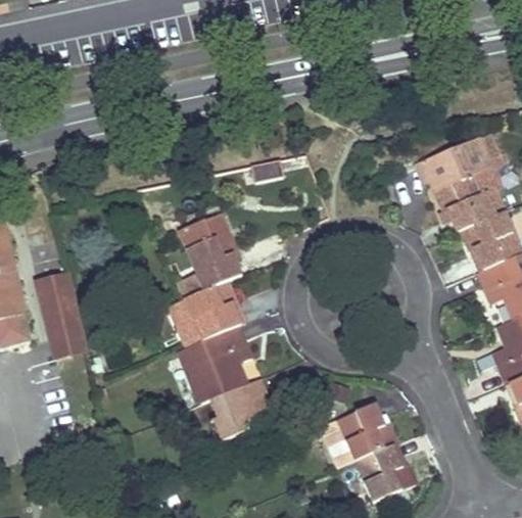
[(401,51),(356,62),(361,86),(407,74),(401,51)]
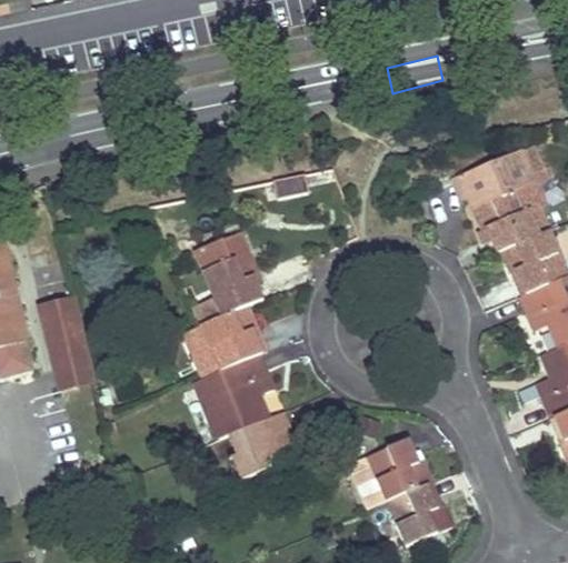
[(496,250),(500,248),(538,232),(528,208),(537,204),(527,181),(535,178),(530,169),(520,147),(458,173),(480,228),(486,225),(496,221),(499,230),(489,234),(496,250)]
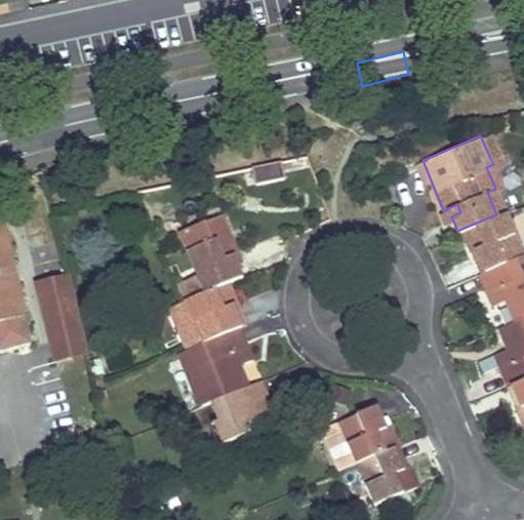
[(489,156),(493,164),(507,158),(502,150),(489,156)]
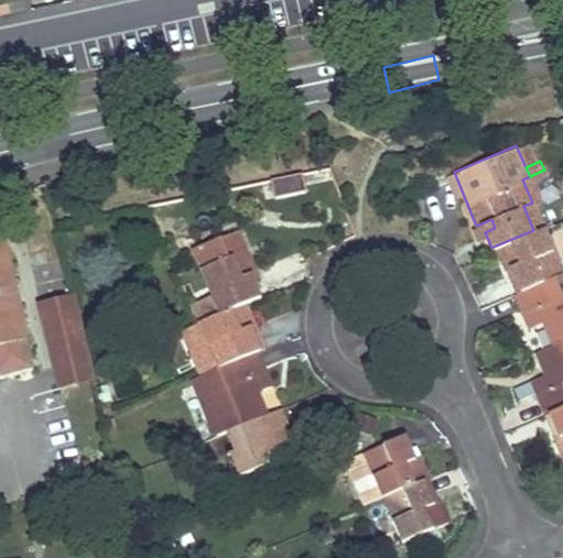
[(522,179),(532,203),(537,200),(540,199),(530,176),(522,179)]
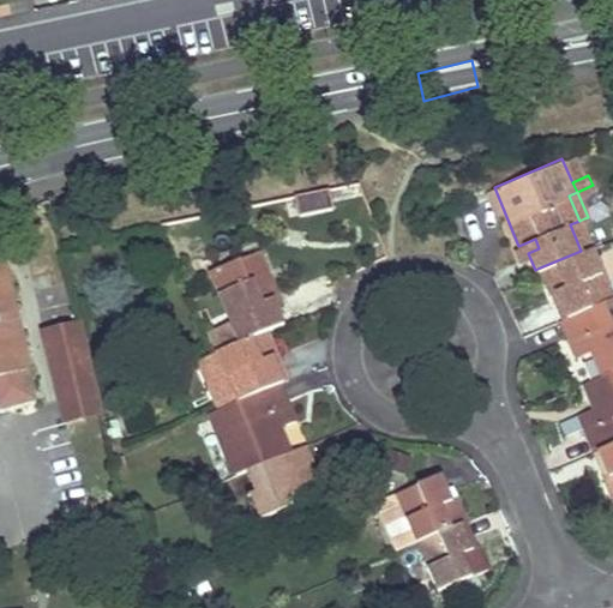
[(580,221),(570,224),(581,251),(590,247),(595,245),(584,218),(580,221)]
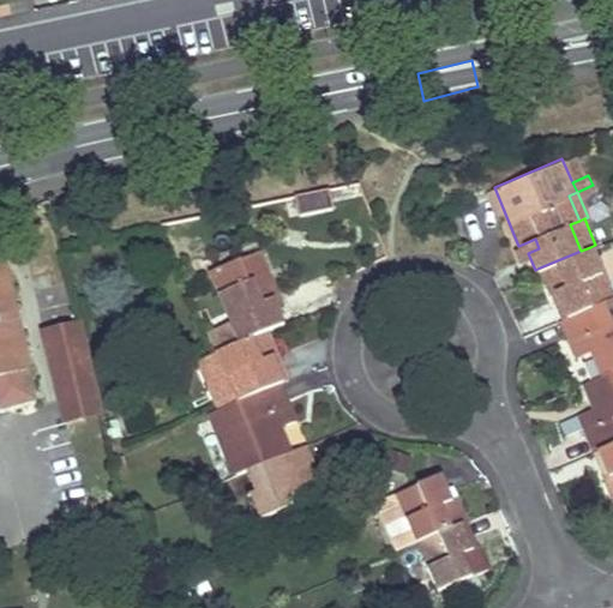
[(202,252),(208,268),(241,253),(235,238),(202,252)]
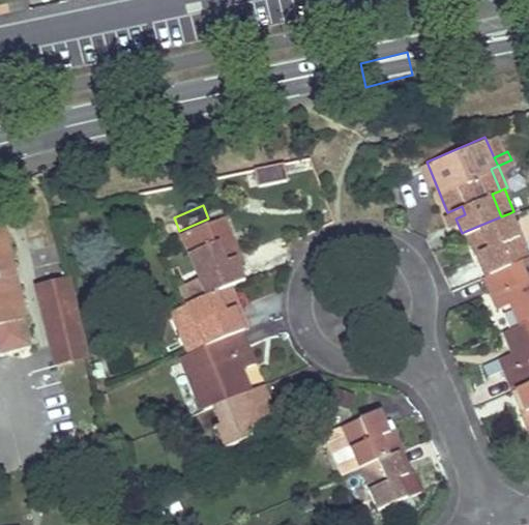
[(462,206),(452,210),(456,219),(465,214),(462,206)]
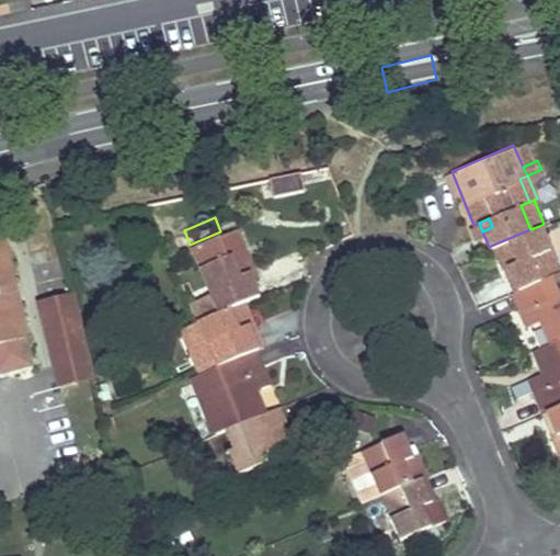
[(242,299),(258,293),(252,280),(248,270),(253,268),(236,225),(220,231),(190,245),(209,291),(187,299),(196,319),(242,299)]
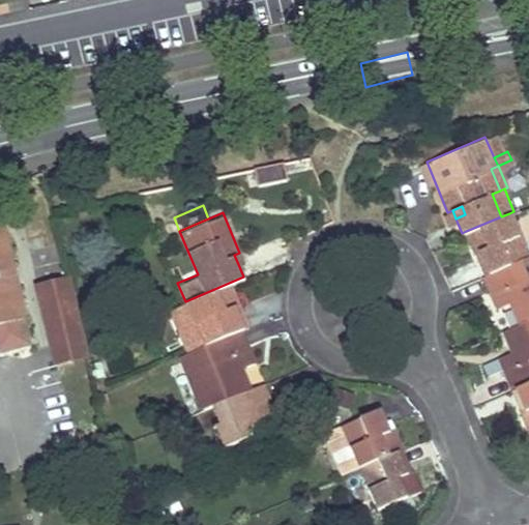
[(478,250),(488,271),(527,255),(509,213),(501,216),(466,231),(474,252),(478,250)]
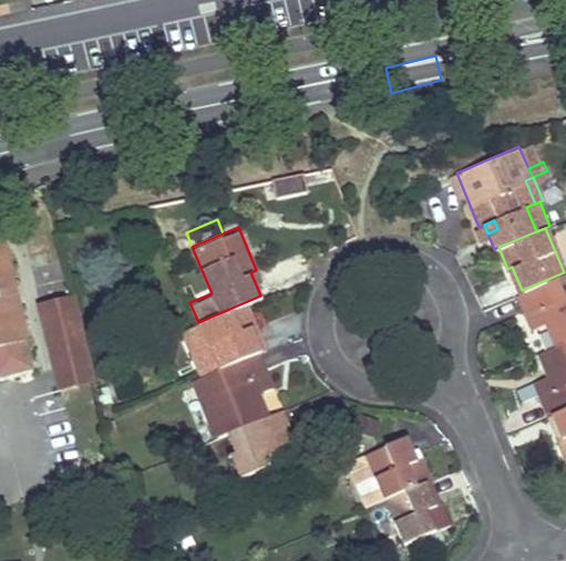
[(0,376),(33,369),(3,245),(0,246),(0,376)]
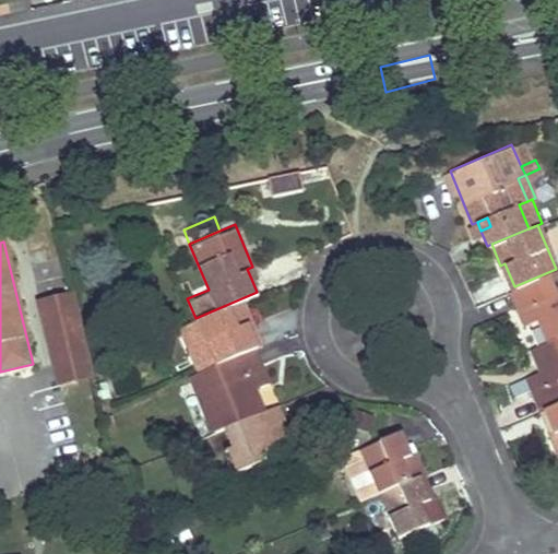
[(505,263),(500,266),(510,289),(514,286),(505,263)]
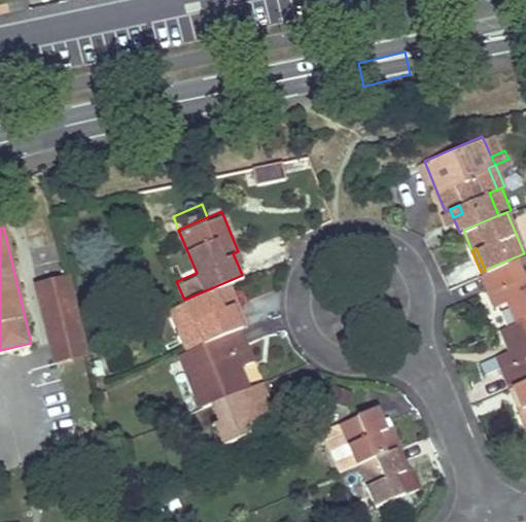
[(233,253),(237,263),(241,261),(238,251),(233,253)]
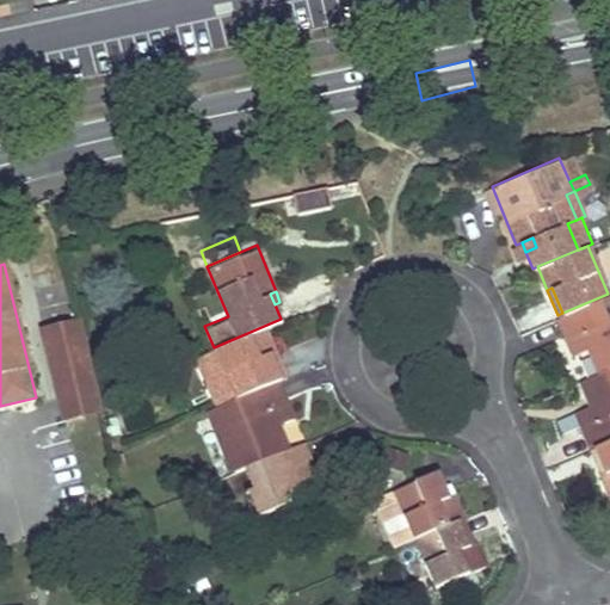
[(562,313),(558,315),(565,332),(573,352),(589,346),(595,344),(597,349),(591,352),(598,370),(609,365),(609,300),(608,294),(562,313)]
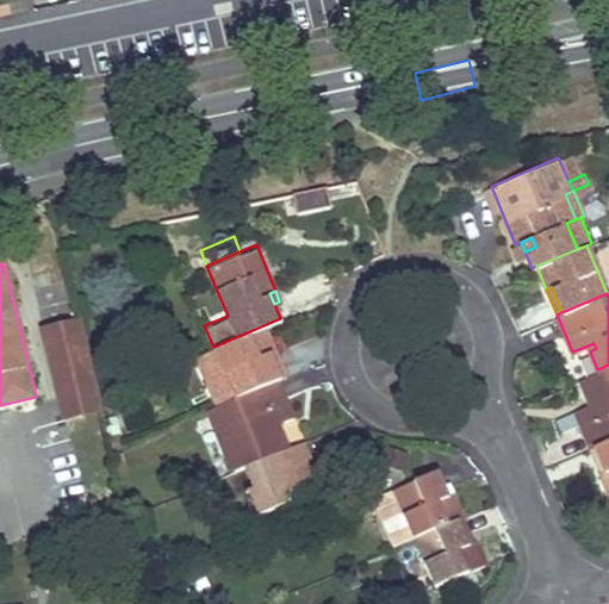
[(100,406),(79,316),(43,325),(63,415),(100,406)]
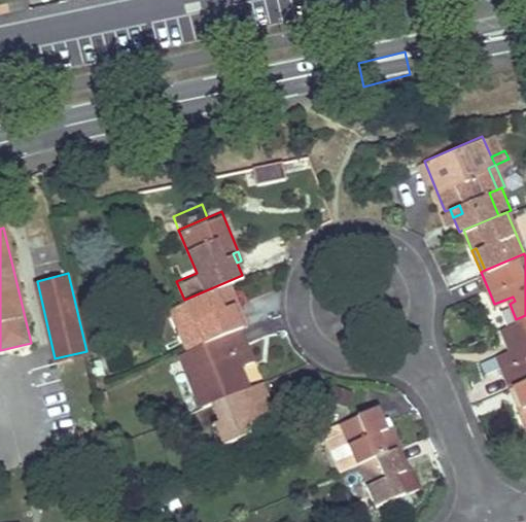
[(237,302),(228,281),(184,300),(194,320),(203,342),(212,338),(238,326),(241,325),(232,304),(237,302)]
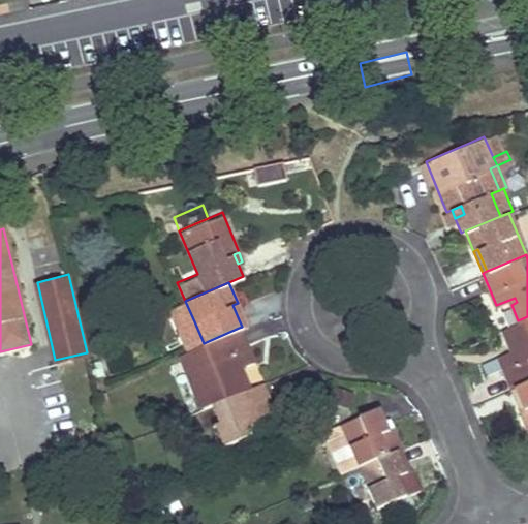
[(185,301),(168,308),(187,350),(204,343),(194,321),(185,301)]
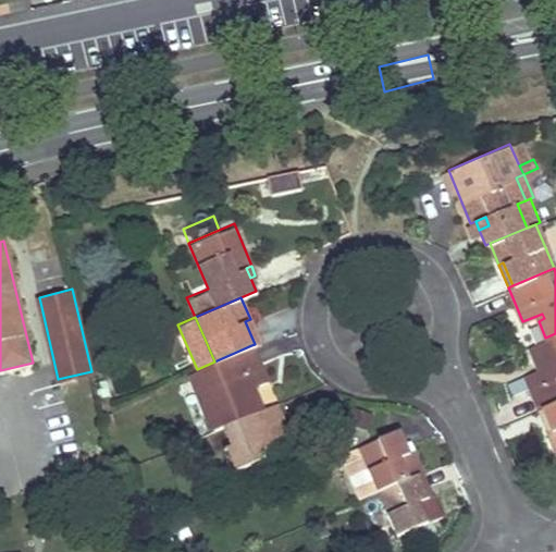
[(522,375),(538,408),(542,406),(555,400),(555,377),(555,376),(555,333),(545,338),(526,346),(533,364),(540,360),(542,366),(535,368),(522,375)]
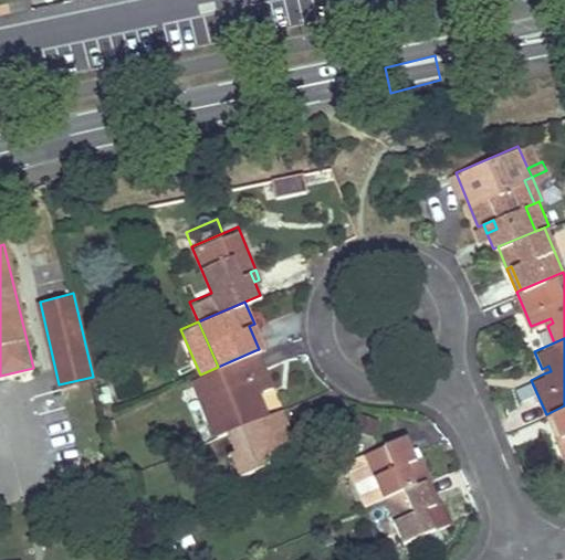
[(236,381),(203,395),(201,397),(216,433),(225,430),(264,413),(258,395),(251,399),(250,393),(255,391),(270,384),(255,350),(228,362),(236,381)]
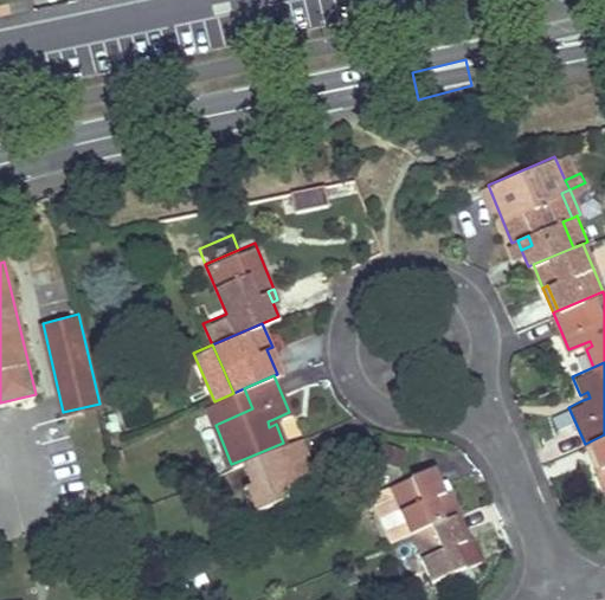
[(214,401),(210,402),(218,424),(252,408),(244,388),(233,393),(214,401)]
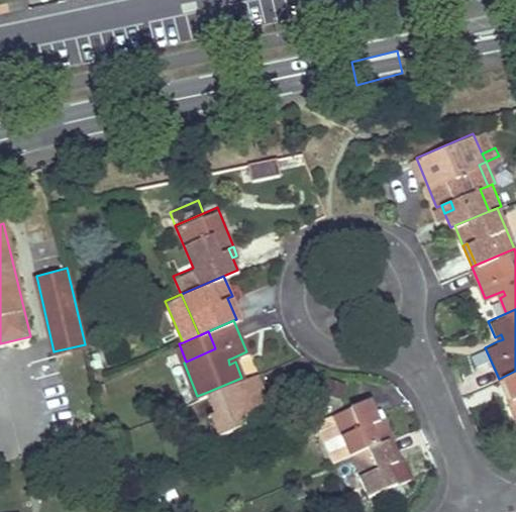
[(515,371),(503,377),(512,398),(508,400),(515,420),(515,419),(515,371)]
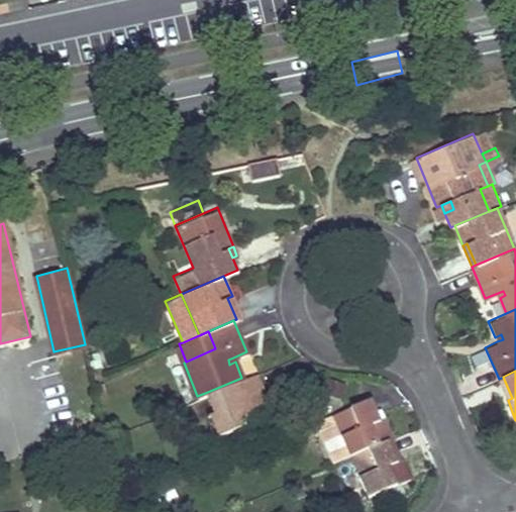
[(262,386),(255,372),(241,378),(205,393),(213,410),(221,431),(262,414),(268,412),(261,392),(251,396),(249,391),(258,387),(262,386)]
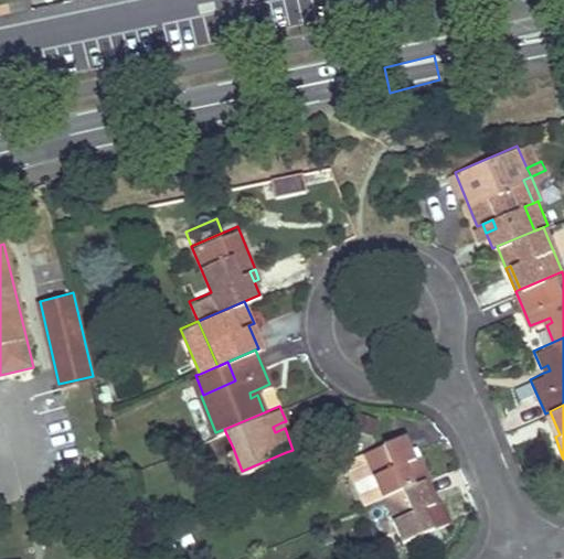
[(550,411),(545,414),(555,437),(560,434),(550,411)]
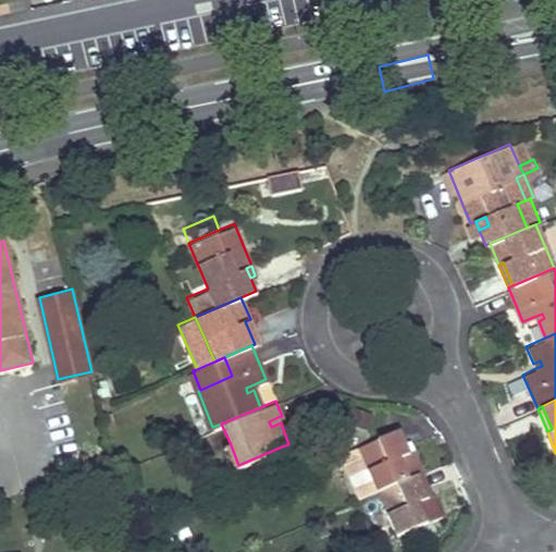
[(281,422),(278,417),(269,421),(271,427),(281,422)]
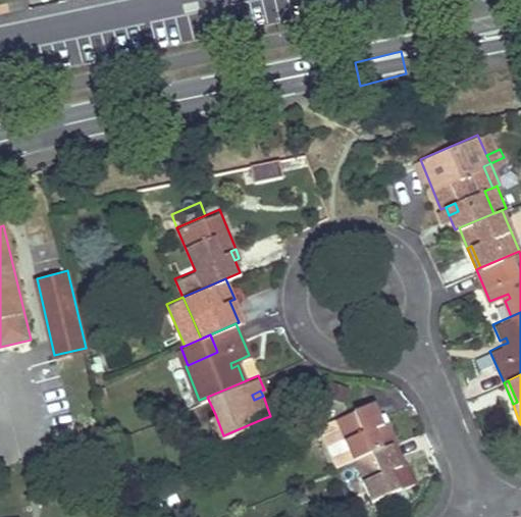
[(335,416),(354,458),(392,442),(397,438),(387,419),(383,421),(374,400),(335,416)]
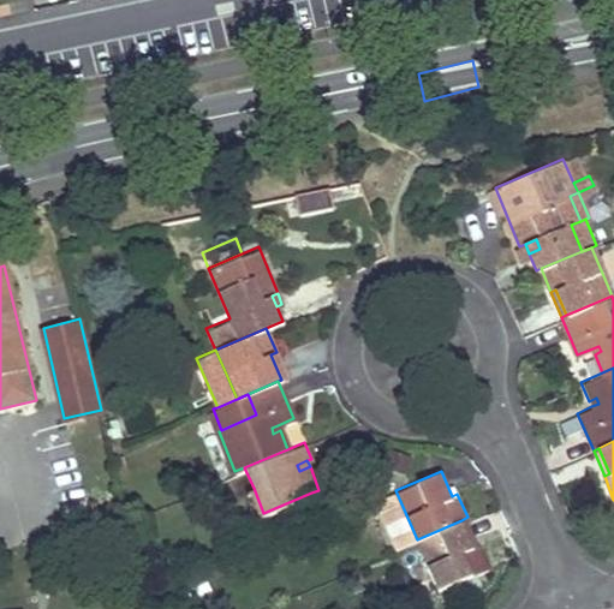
[(263,513),(254,488),(248,491),(258,515),(263,513)]
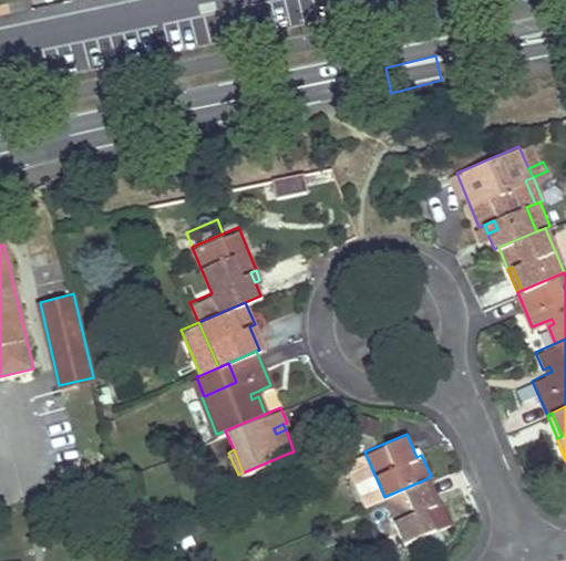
[(431,476),(425,479),(436,501),(441,500),(431,476)]
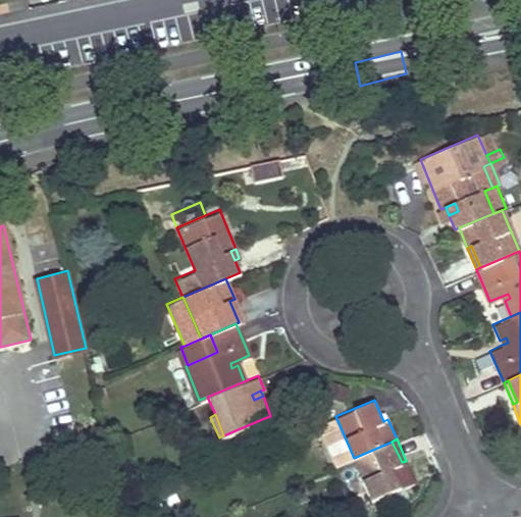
[(402,462),(392,442),(354,458),(371,499),(414,480),(406,461),(402,462)]
